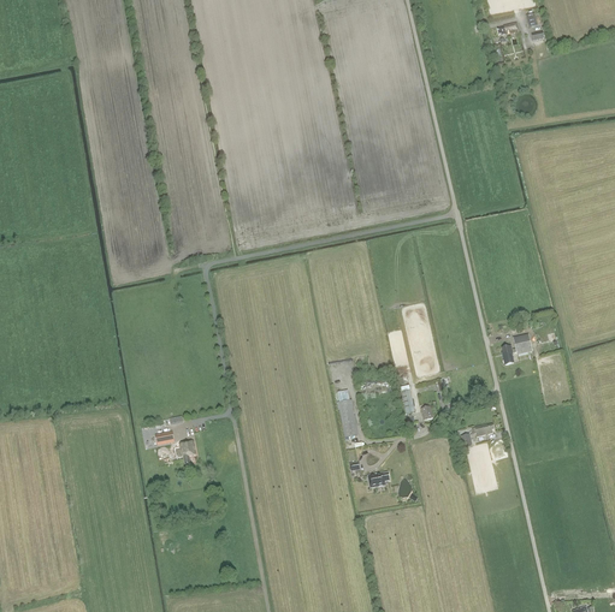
[(525,12),(527,24),(536,23),(533,11),(525,12)]
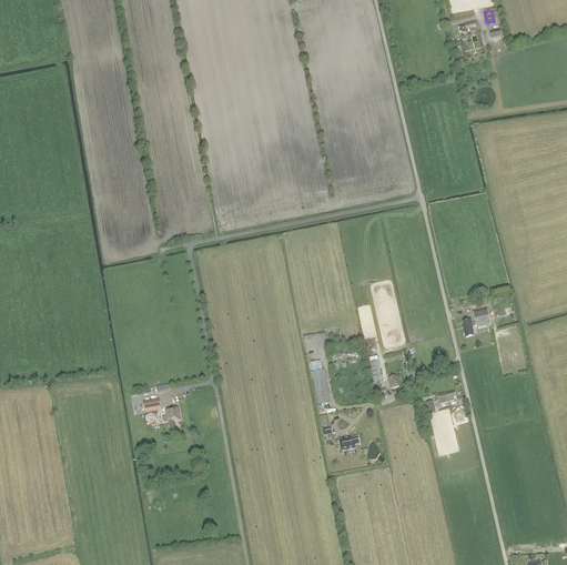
[(465,29),(477,27),(475,18),(463,21),(464,22),(457,24),(458,29),(461,29),(462,30),(465,29)]
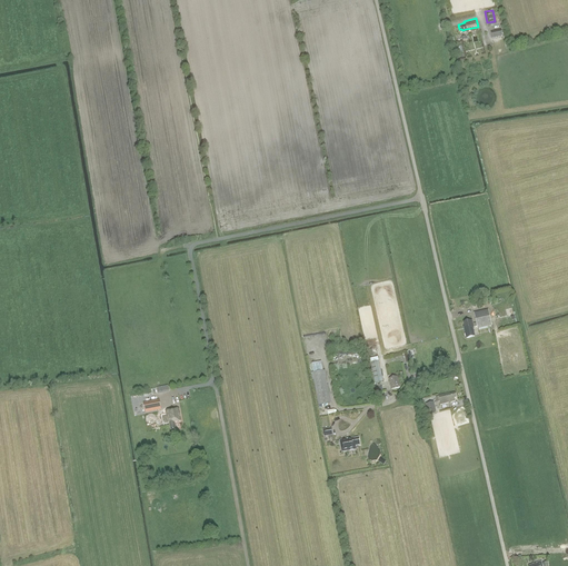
[(472,324),(476,324),(477,326),(490,323),(487,307),(474,309),(476,320),(471,321),(471,317),(462,319),(465,327),(464,327),(465,336),(474,334),(471,326),(472,326),(472,324)]
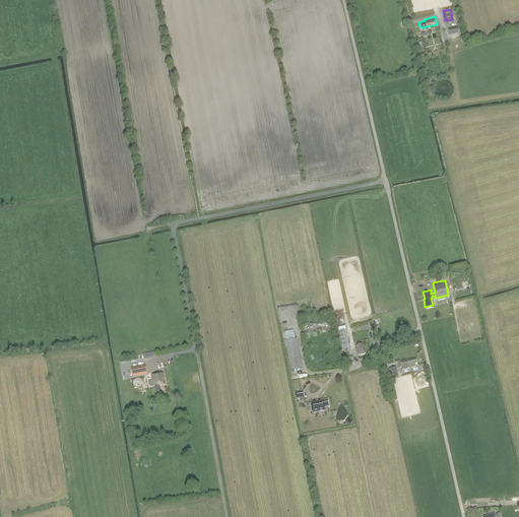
[(338,329),(341,347),(349,345),(345,327),(338,329)]
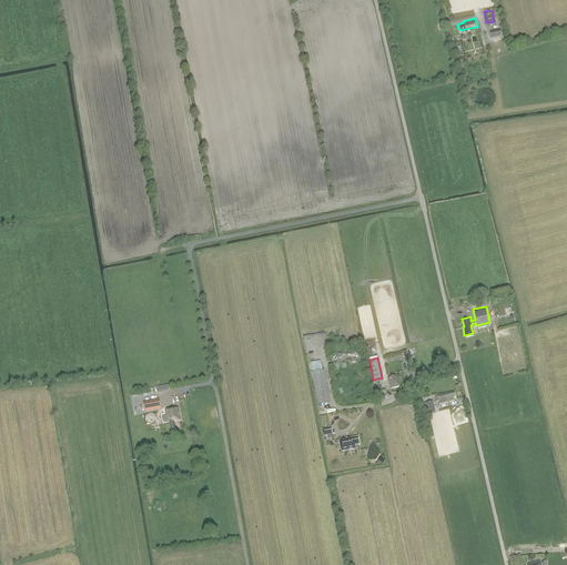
[(311,369),(316,401),(328,399),(323,366),(311,369)]
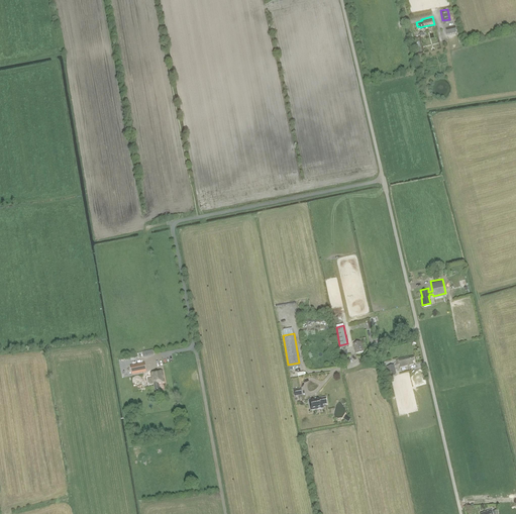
[(359,339),(352,341),(354,350),(357,350),(363,348),(359,339)]
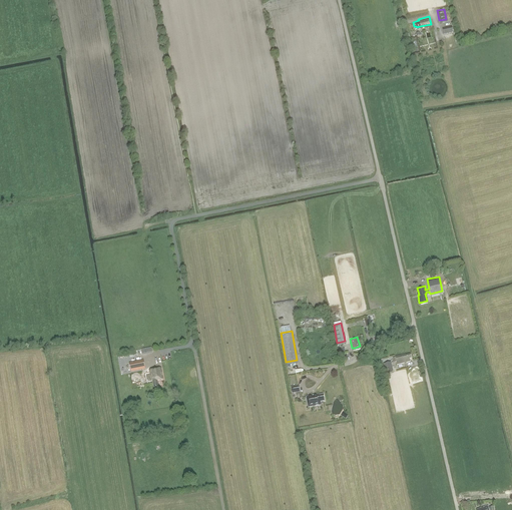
[(393,360),(396,359),(396,362),(409,359),(409,356),(410,356),(409,351),(404,353),(404,352),(394,354),(395,355),(392,356),(393,360)]
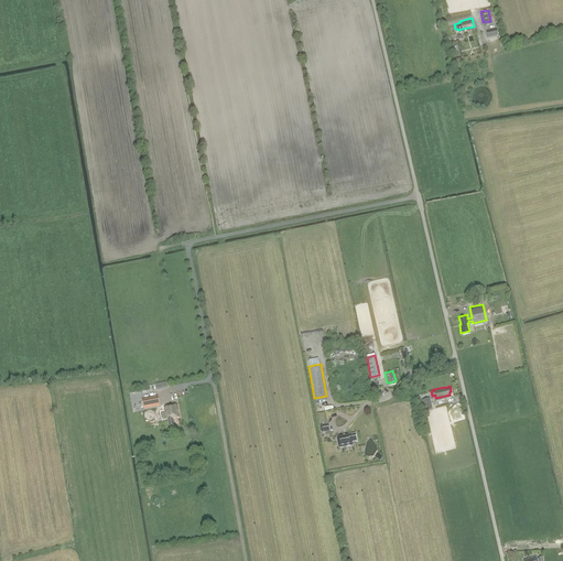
[(143,406),(159,402),(157,392),(141,396),(143,406)]
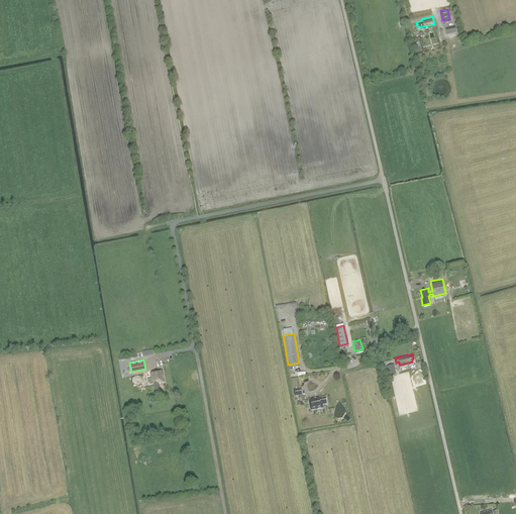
[(389,373),(395,371),(393,363),(387,364),(389,373)]
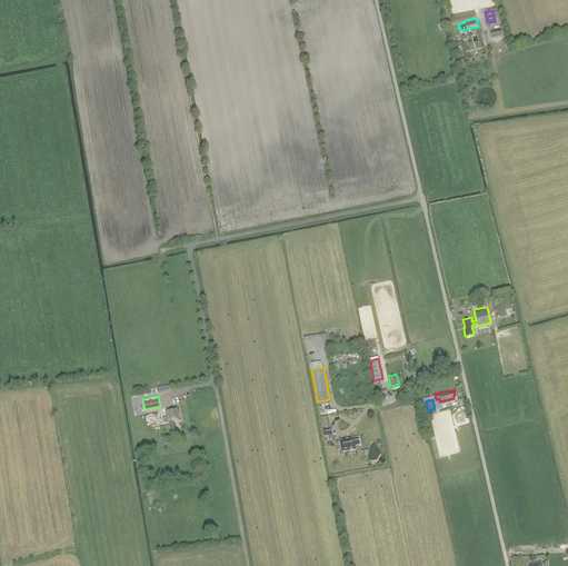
[(177,405),(165,408),(167,415),(167,414),(168,416),(167,416),(167,419),(168,419),(170,427),(175,426),(173,419),(180,418),(179,413),(178,414),(178,410),(177,405)]
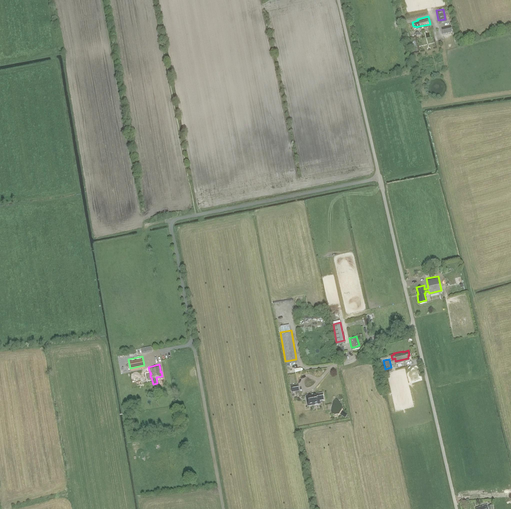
[(141,372),(132,373),(132,386),(141,385),(141,372)]
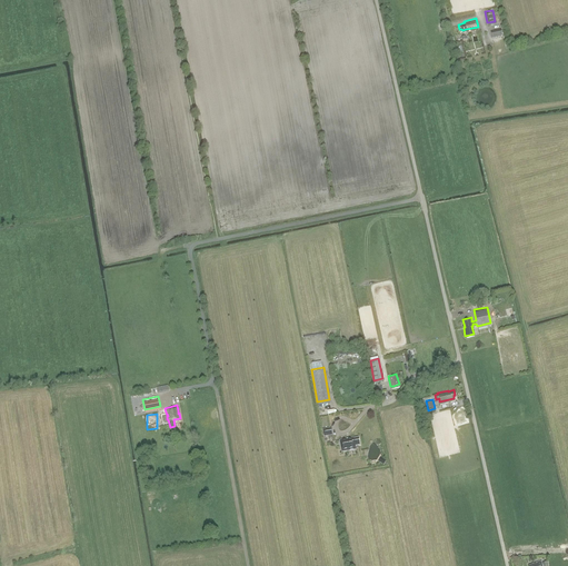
[(338,437),(340,448),(355,446),(355,443),(359,442),(358,435),(352,435),(338,437)]
